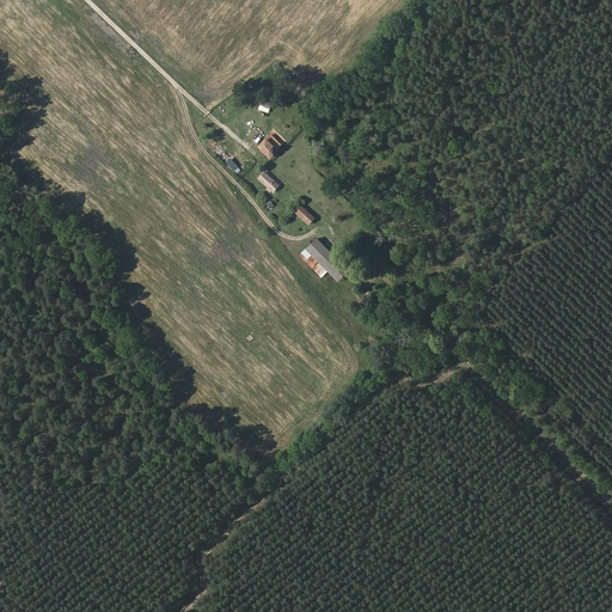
[(262,99),(261,110),(270,111),(271,102),(262,99)]
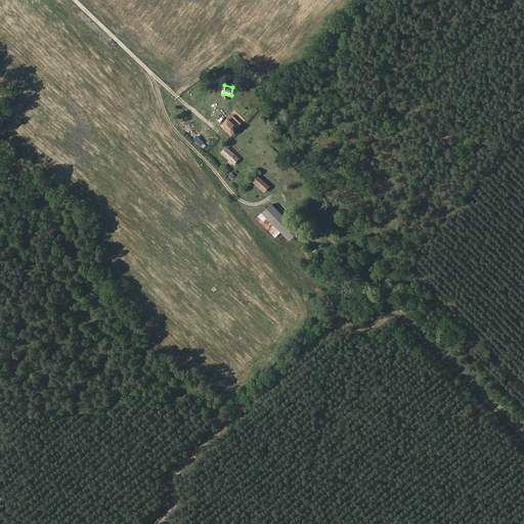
[(231,136),(237,129),(234,126),(237,123),(231,117),(228,120),(227,119),(221,126),(231,136)]
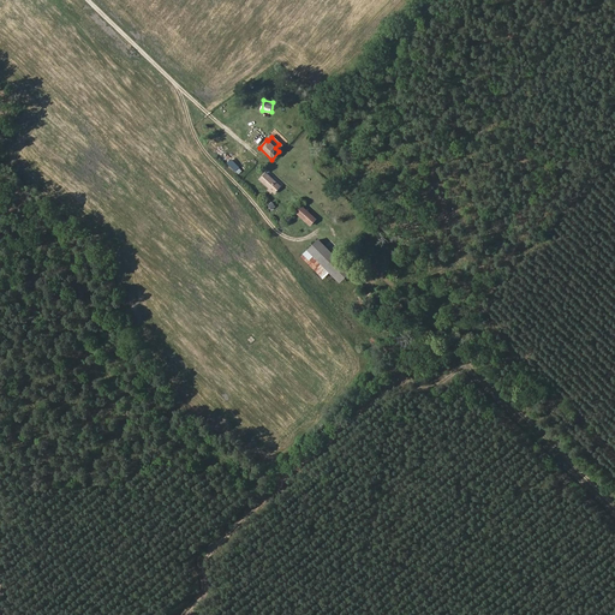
[(275,193),(281,186),(267,173),(261,180),(275,193)]
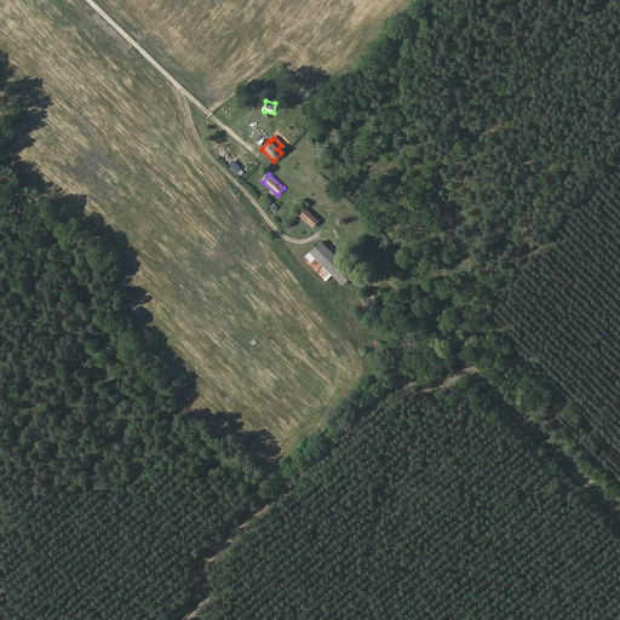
[(313,228),(320,222),(306,208),(299,216),(300,217),(313,228)]
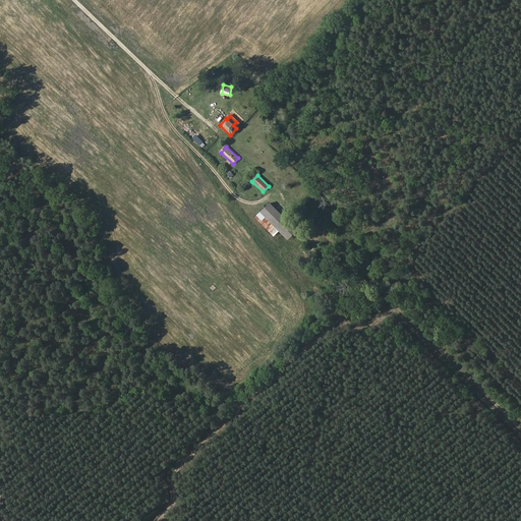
[(271,203),(262,211),(261,213),(255,218),(271,233),(276,228),(265,217),(275,207),(271,203)]
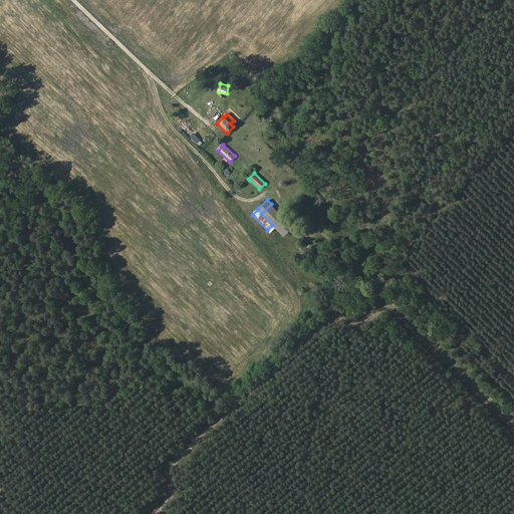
[(285,237),(294,228),(271,204),(261,214),(272,225),(285,237)]
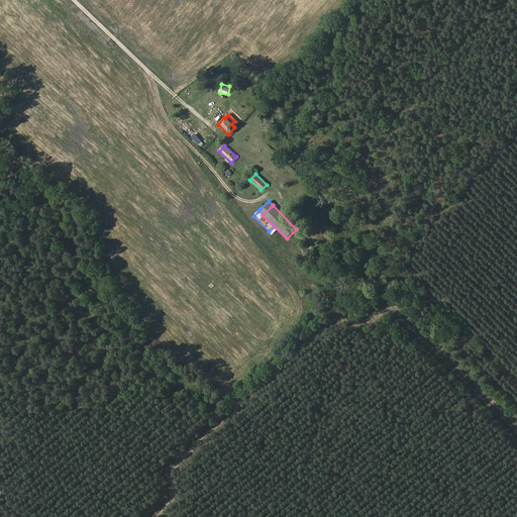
[(327,263),(332,267),(339,260),(335,254),(327,263)]
